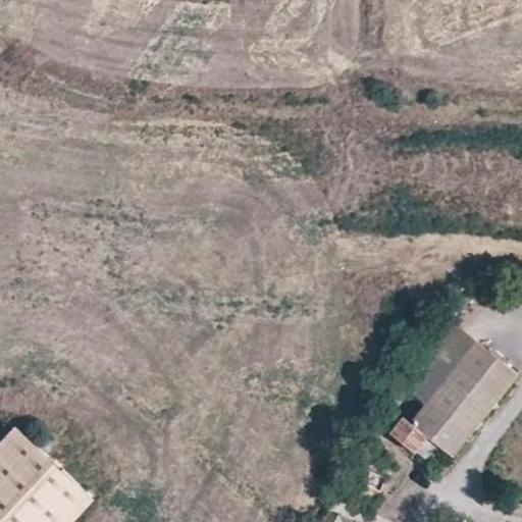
[(427,405),(478,342),(446,316),(411,358),(417,363),(424,368),(409,387),(408,388),(427,405)]
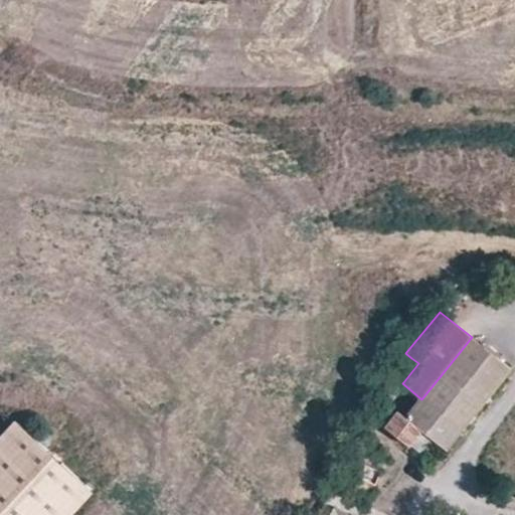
[(434,441),(447,451),(512,369),(472,337),(421,399),(405,419),(398,413),(386,430),(409,449),(411,446),(422,433),(434,441)]
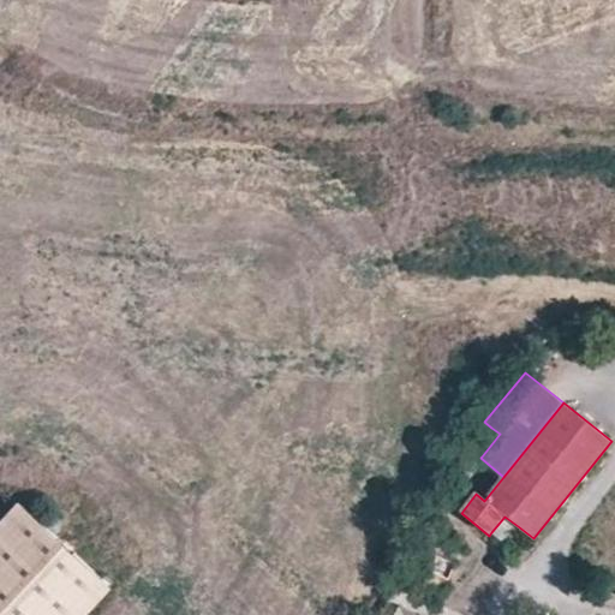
[(500,434),(491,428),(473,451),(482,457),(500,434)]
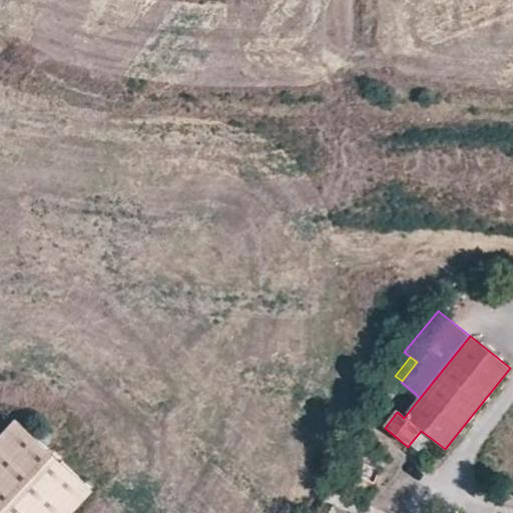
[(0,512),(73,512),(93,494),(17,422),(0,440),(0,512)]
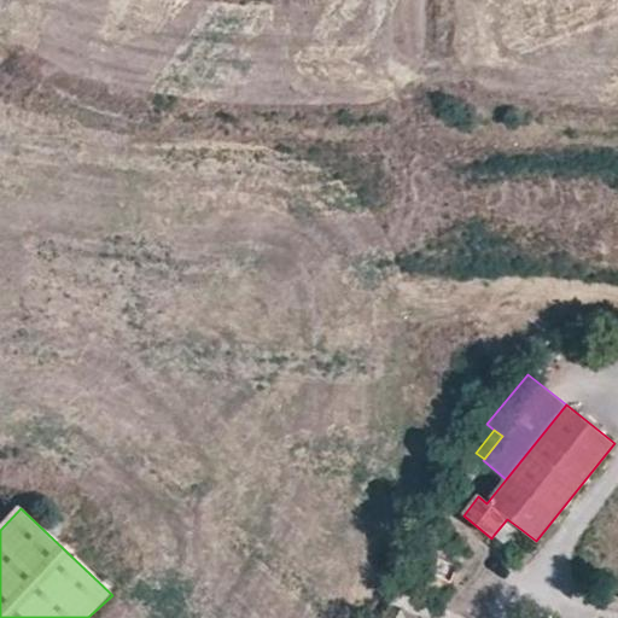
[(494,535),(507,546),(520,529),(507,519),(494,535)]
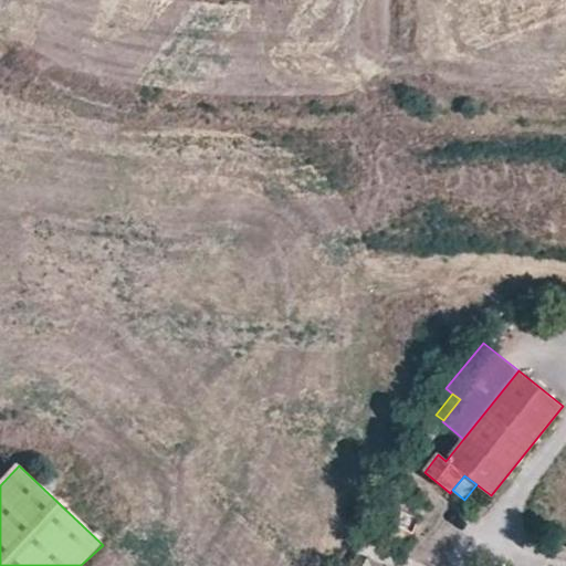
All buildings are outlined.
